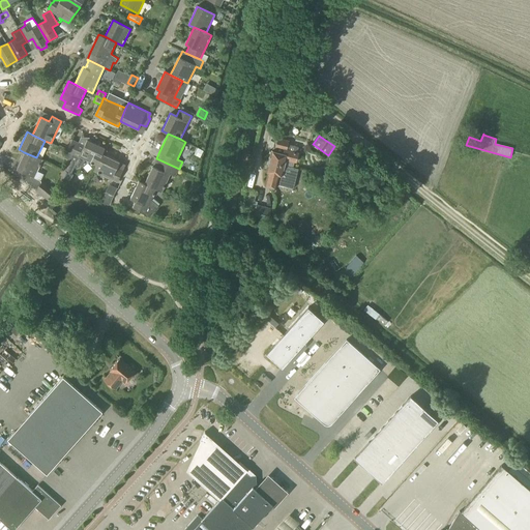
[(95,166),(101,153),(105,148),(81,137),(79,142),(72,154),(69,160),(64,171),(71,174),(75,167),(76,168),(82,166),(85,160),(95,166)]
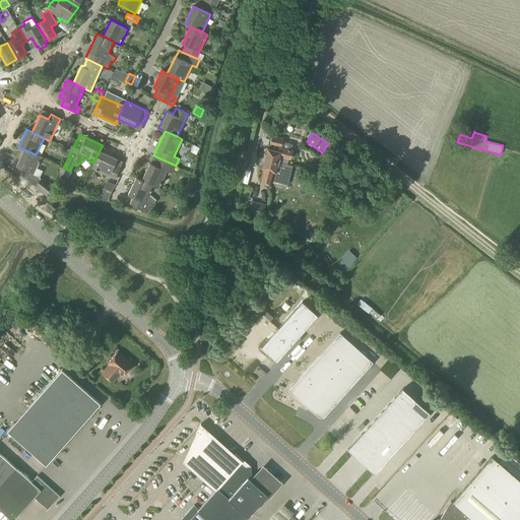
[(291,149),(293,144),(282,141),(283,138),(272,135),(269,145),(272,146),(271,149),(266,147),(263,158),(279,161),(280,157),(290,159),(294,150),(291,149)]
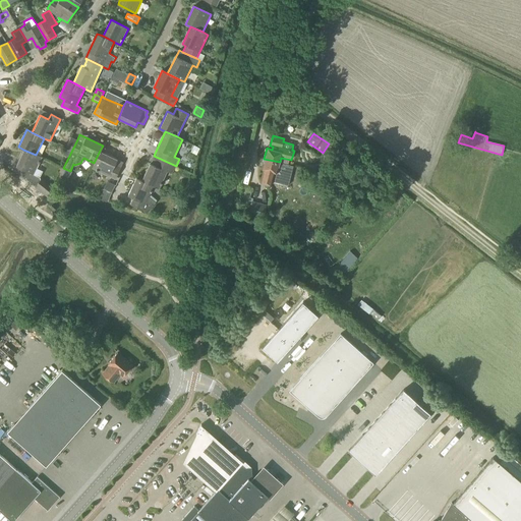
[(65,149),(71,152),(77,139),(71,137),(65,149)]
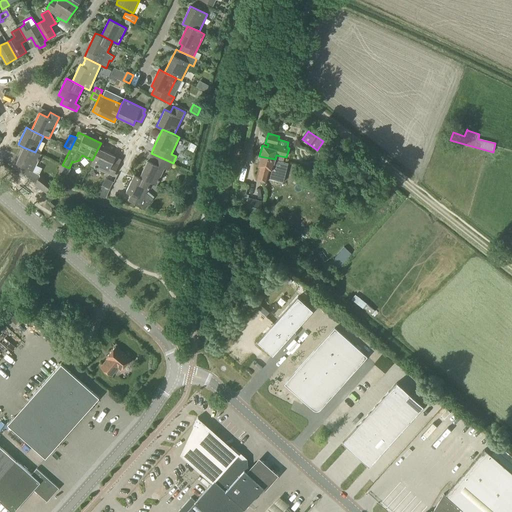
[(194,143),(191,150),(197,153),(200,146),(194,143)]
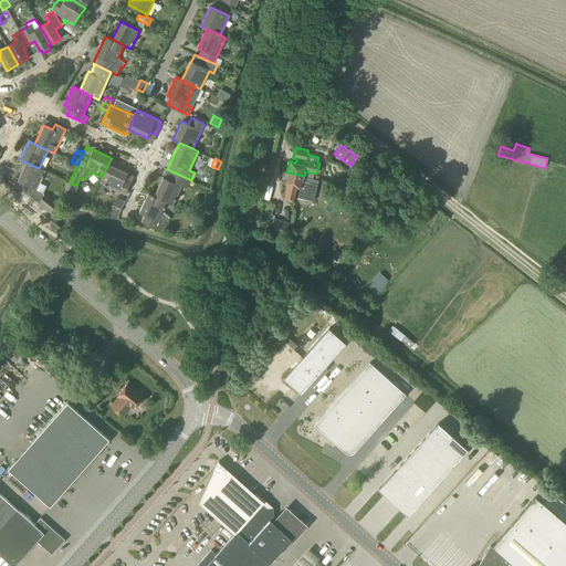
[(77,165),(71,161),(67,168),(74,171),(77,165)]
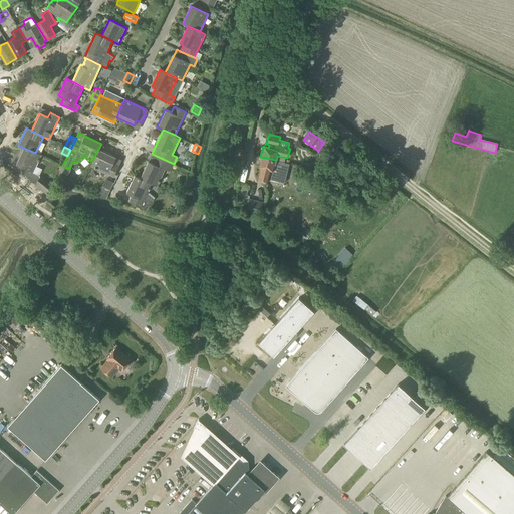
[(15,164),(20,167),(33,172),(41,156),(35,153),(23,148),(15,164)]
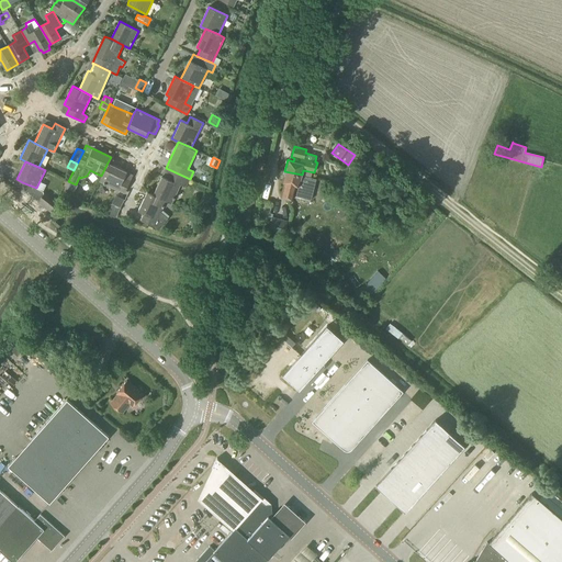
[(108,163),(101,176),(98,182),(124,194),(133,175),(108,163)]
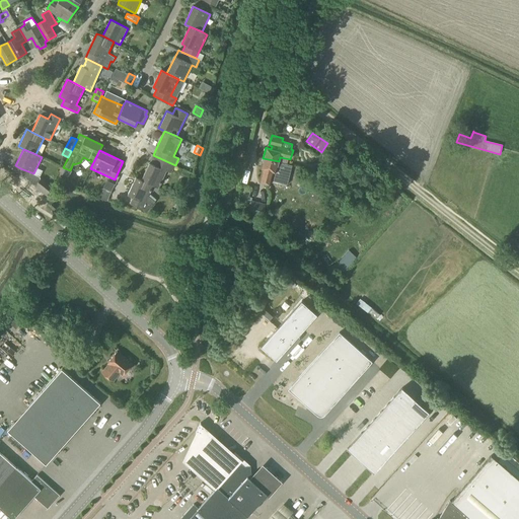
[(171,173),(175,165),(153,155),(141,179),(153,186),(158,188),(166,170),(171,173)]
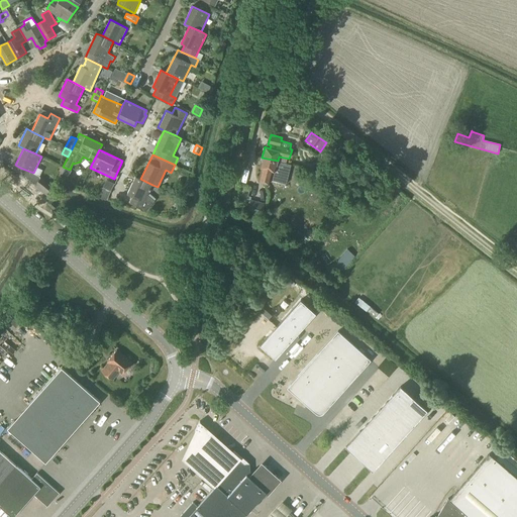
[(276,167),(278,161),(262,158),(259,168),(262,168),(259,181),(270,184),(271,180),(286,184),(290,171),(276,167)]
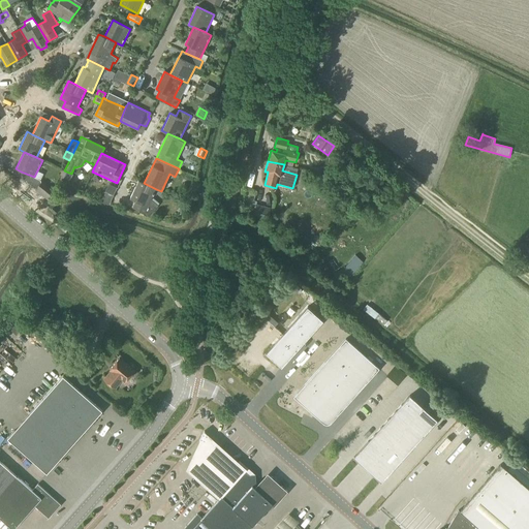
[(156,189),(144,183),(138,180),(130,198),(135,200),(132,207),(150,215),(158,206),(151,199),(156,189)]
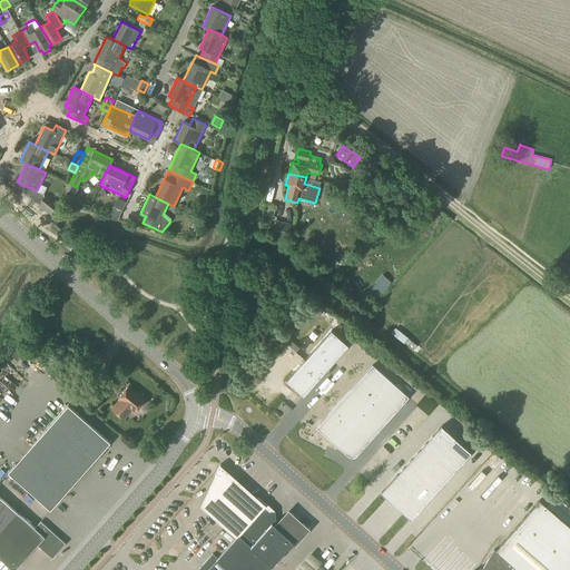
[(43,197),(38,204),(38,205),(37,205),(51,216),(59,206),(45,196),(43,197)]
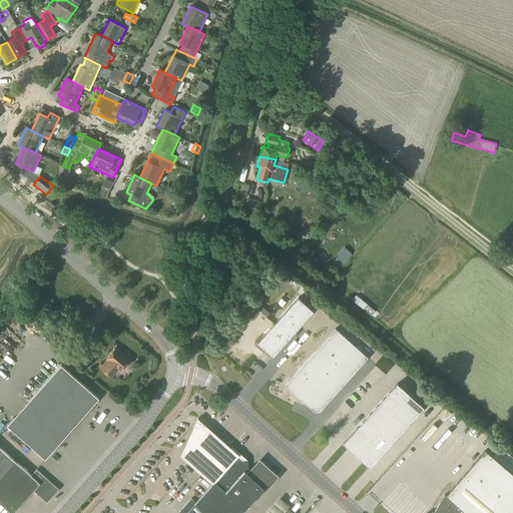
[(104,179),(100,186),(108,190),(111,182),(104,179)]
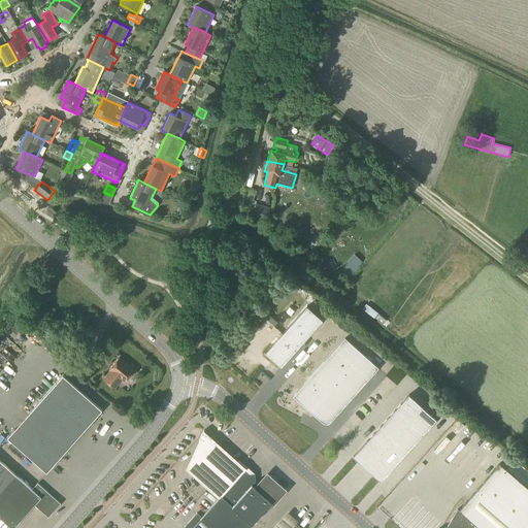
[(255,203),(256,203),(257,201),(254,200),(256,191),(244,189),(240,207),(253,210),(255,203)]
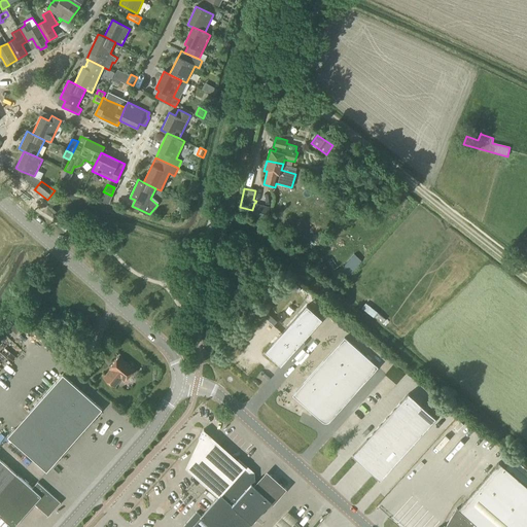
[(270,207),(255,203),(254,203),(252,210),(251,217),(266,221),(270,207)]
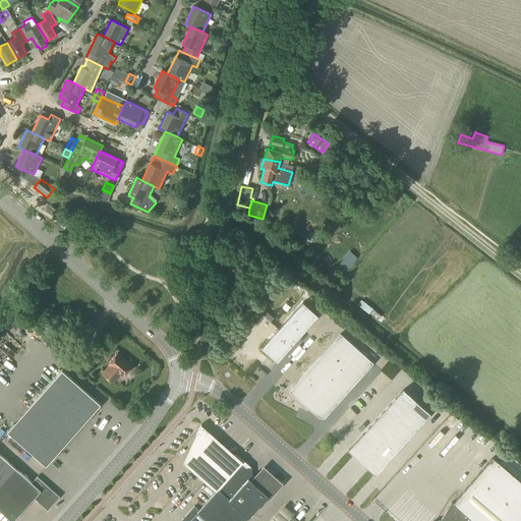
[(355,292),(351,298),(358,304),(363,299),(355,292)]
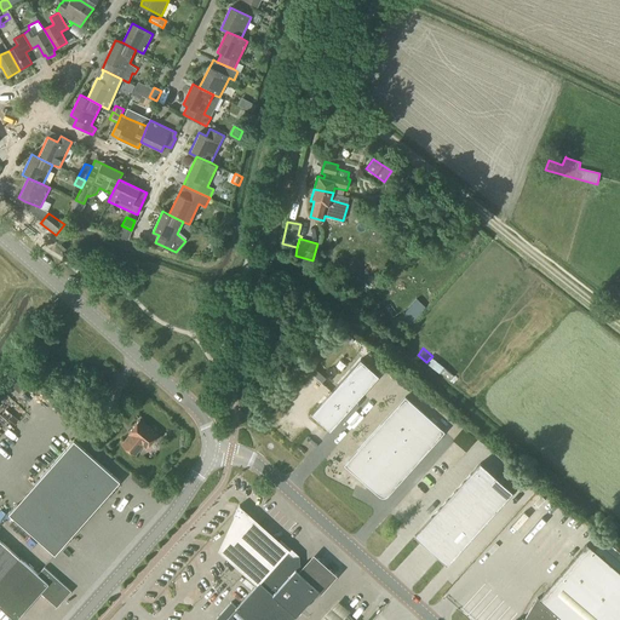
[(329,431),(378,377),(360,360),(311,414),(329,431)]
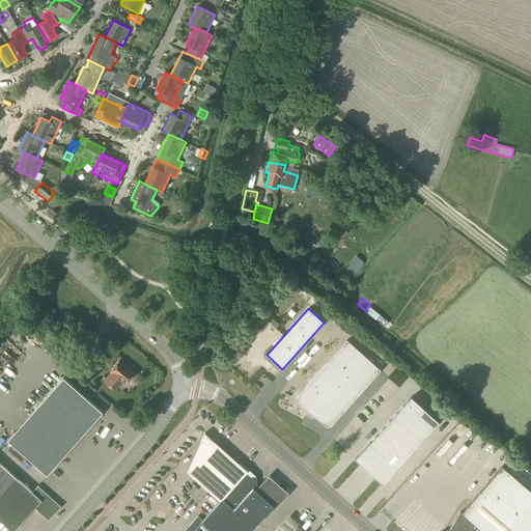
[(16,320),(7,330),(16,337),(24,328),(16,320)]
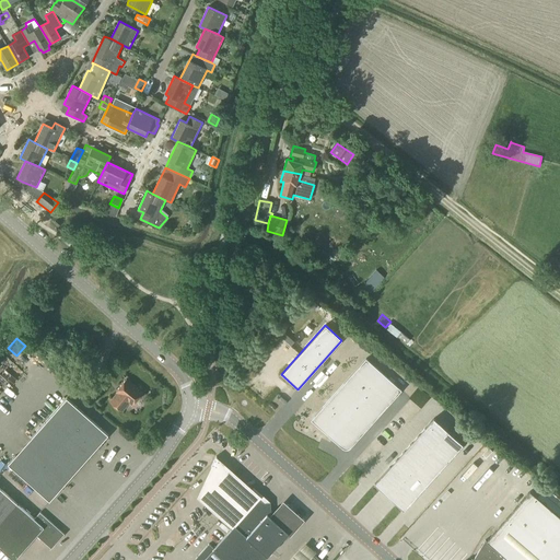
[(345,450),(346,450),(347,450),(348,450),(349,450),(350,448),(350,447),(401,391),(365,359),(311,421),(341,448),(342,448),(342,450),(343,450),(345,450)]
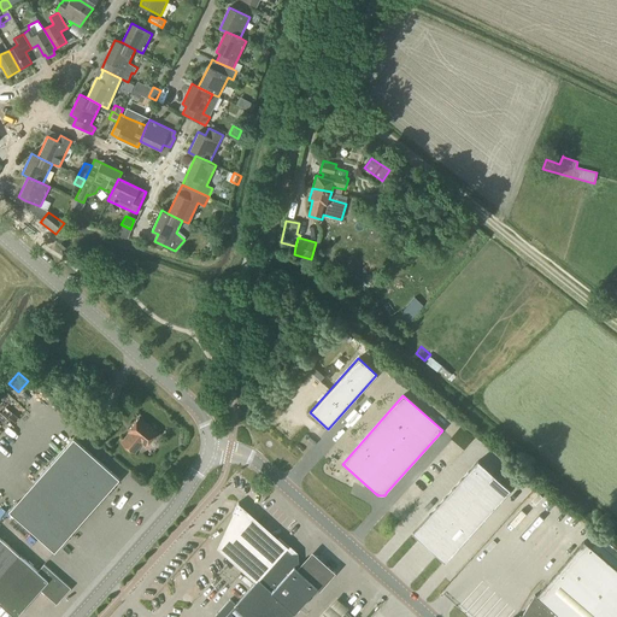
[(16,411),(11,415),(18,423),(22,419),(16,411)]
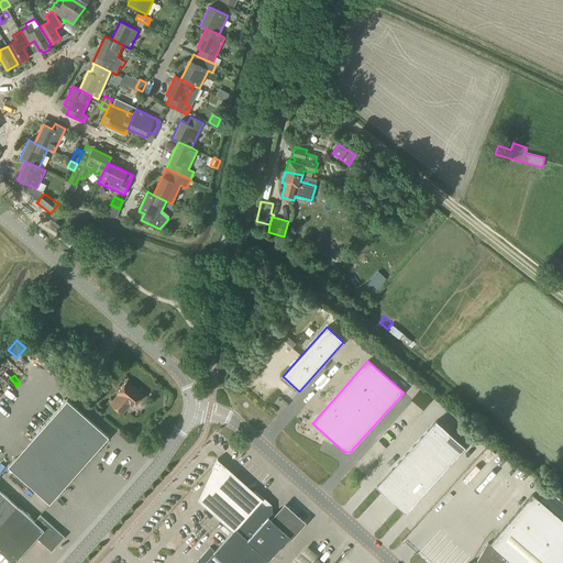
[(29,381),(25,385),(33,392),(36,387),(29,381)]
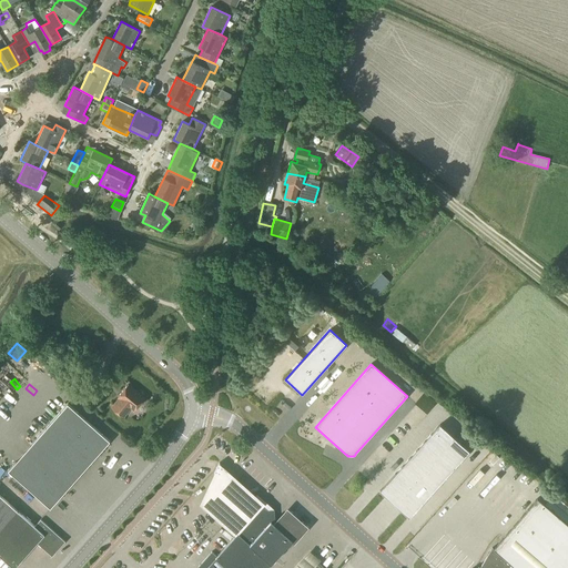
[(133,412),(144,398),(128,385),(118,397),(118,398),(111,407),(123,417),(130,408),(133,412)]
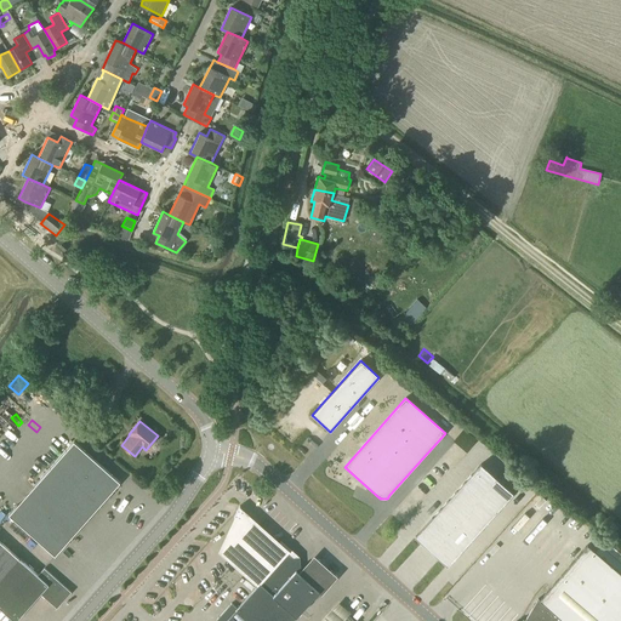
[(98,432),(107,438),(113,428),(106,423),(98,432)]
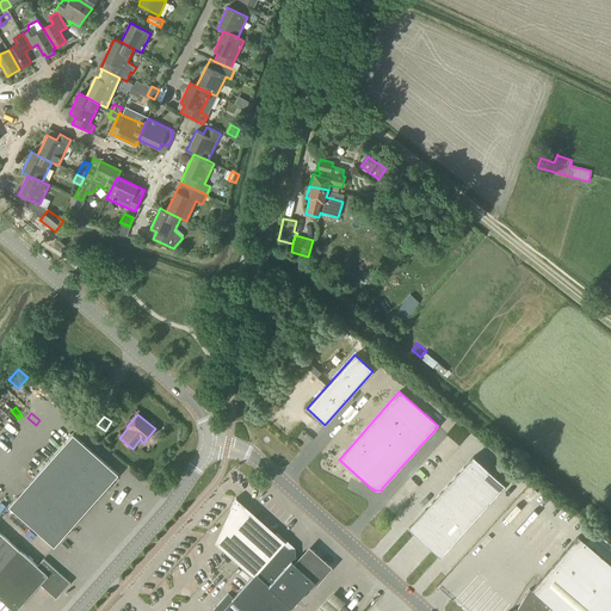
[(54,547),(117,475),(72,434),(8,506),(54,547)]
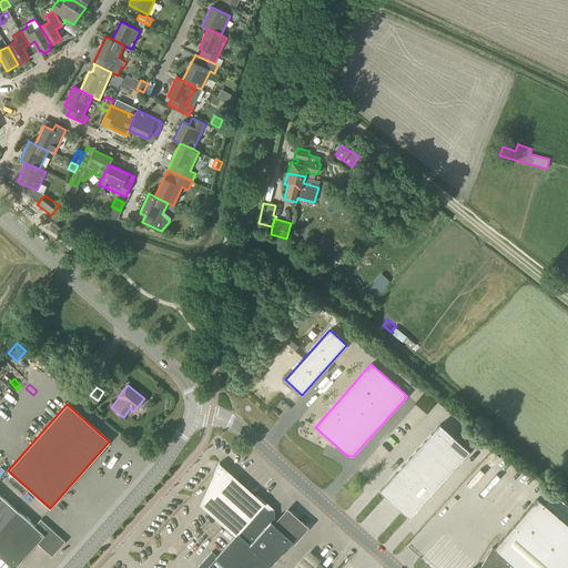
[(399,413),(391,427),(396,430),(405,416),(399,413)]
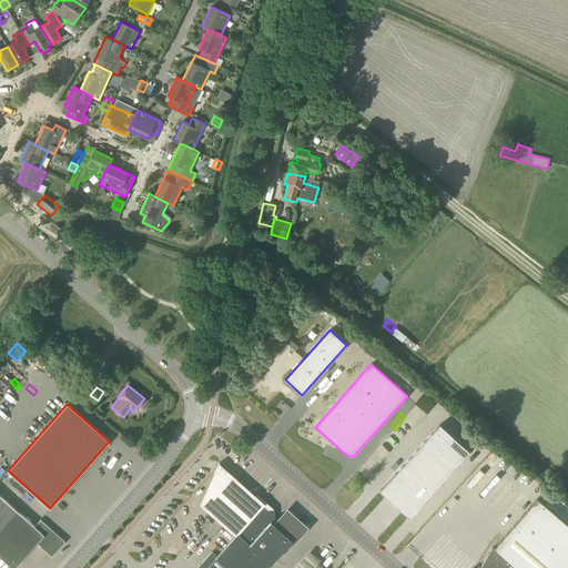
[(439,425),(379,492),(409,518),(469,450),(439,425)]
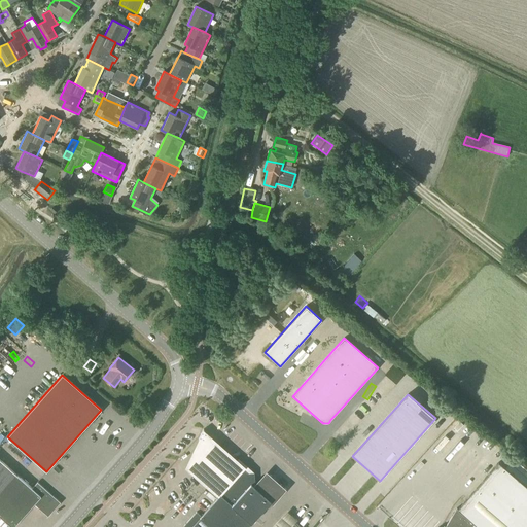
[(184,526),(246,526),(251,521),(270,498),(272,496),(254,482),(254,469),(246,463),(218,438),(203,425),(185,464),(189,468),(220,495),(201,517),(197,513),(184,526)]
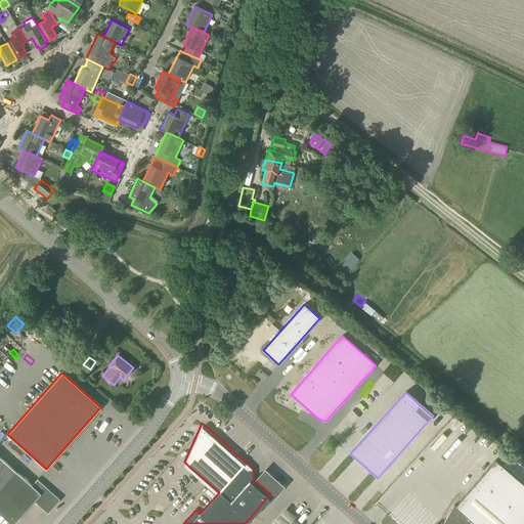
[(19,475),(15,471),(0,456),(0,514),(11,523),(12,523),(34,501),(47,514),(59,499),(37,479),(31,485),(30,484),(19,475)]
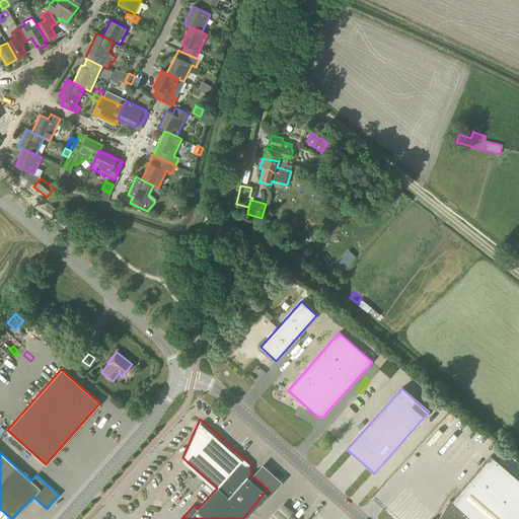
[(518,518),(518,480),(491,456),(451,502),(449,501),(438,518),(518,518)]
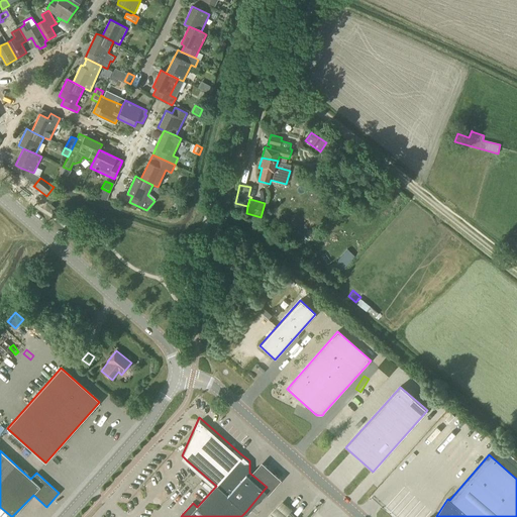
[(281,477),(262,458),(249,473),(267,487),(265,489),(268,492),(281,477)]
